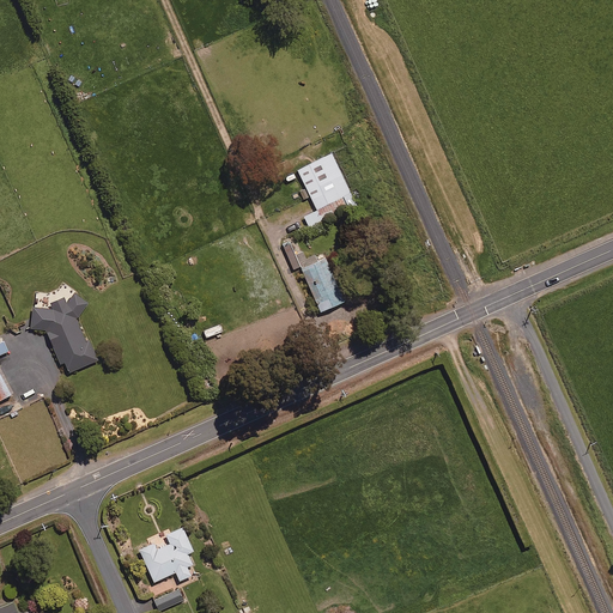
[(308,226),(338,212),(356,202),(332,151),(297,168),(316,207),(303,214),(308,226)]
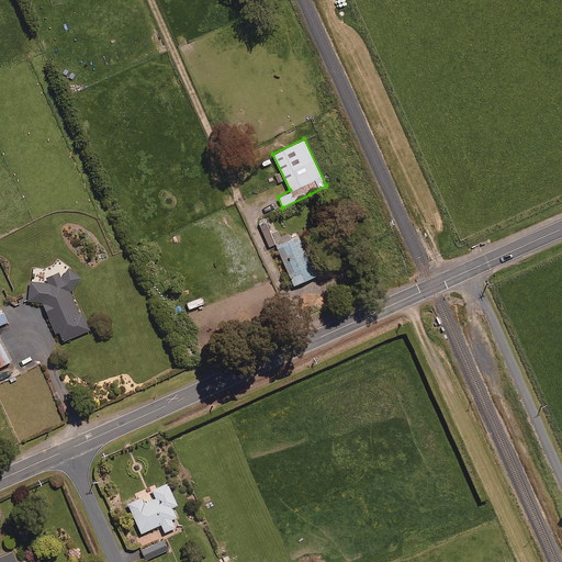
[(288,232),(280,235),(272,216),(258,222),(269,246),(276,243),(277,244),(291,238),(288,232)]
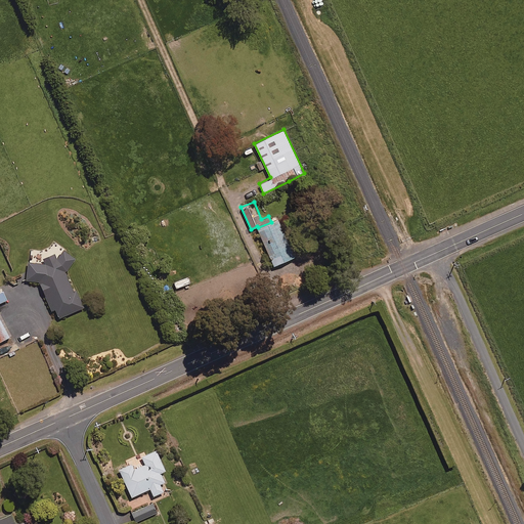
[(271,222),(258,227),(274,265),(295,256),(278,218),(271,222)]
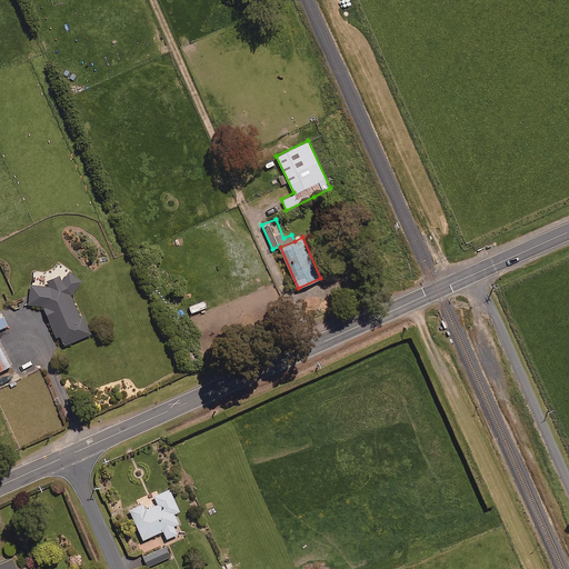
[(81,280),(69,270),(62,279),(59,275),(55,275),(48,279),(48,286),(29,283),(28,302),(41,305),(56,336),(59,335),(63,343),(90,332),(82,313),(79,316),(70,295),(81,280)]
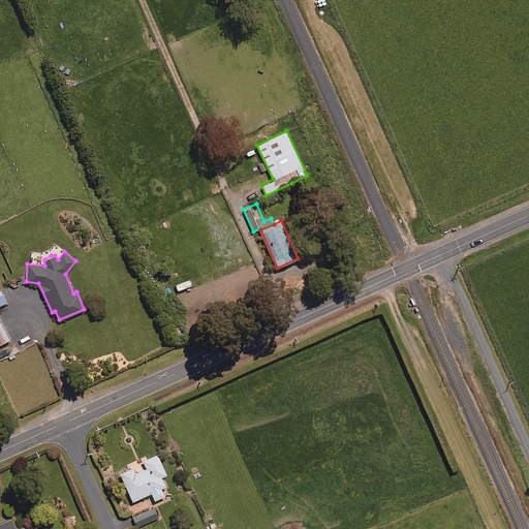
[(0,343),(9,339),(0,320),(0,343)]
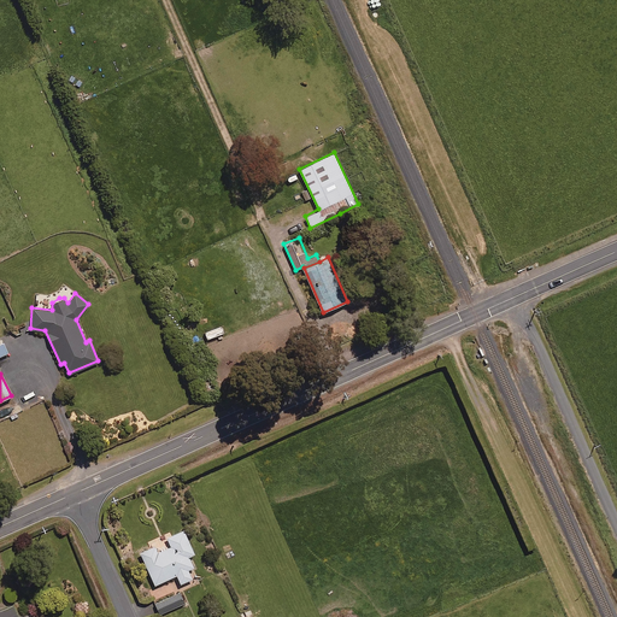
[(194,552),(183,528),(139,547),(154,583),(176,574),(181,582),(192,577),(188,569),(194,565),(189,554),(194,552)]
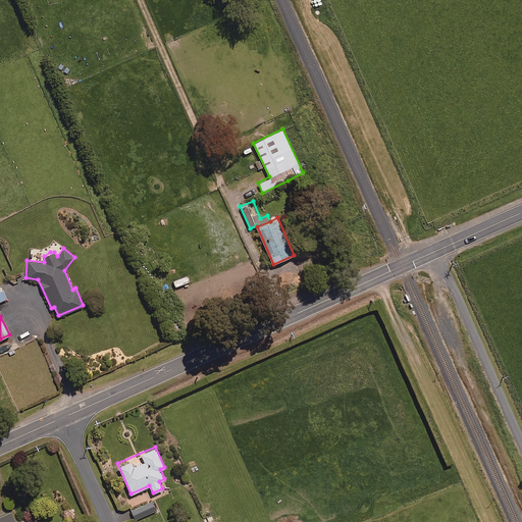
[(156,510),(153,501),(132,510),(136,519),(156,510)]
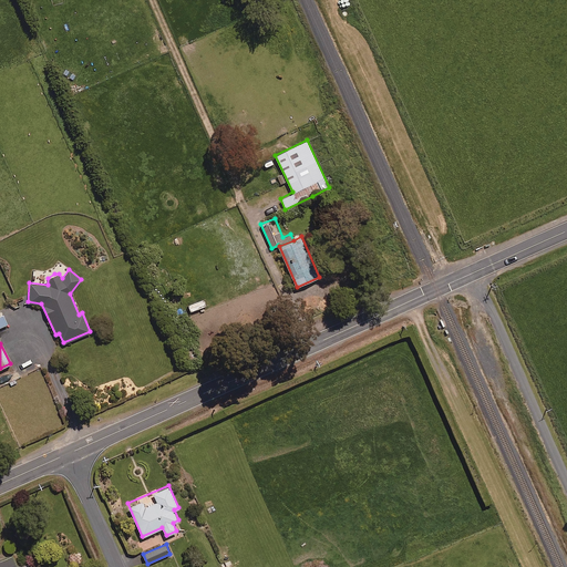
[(16,566),(11,555),(0,559),(0,566),(16,566)]
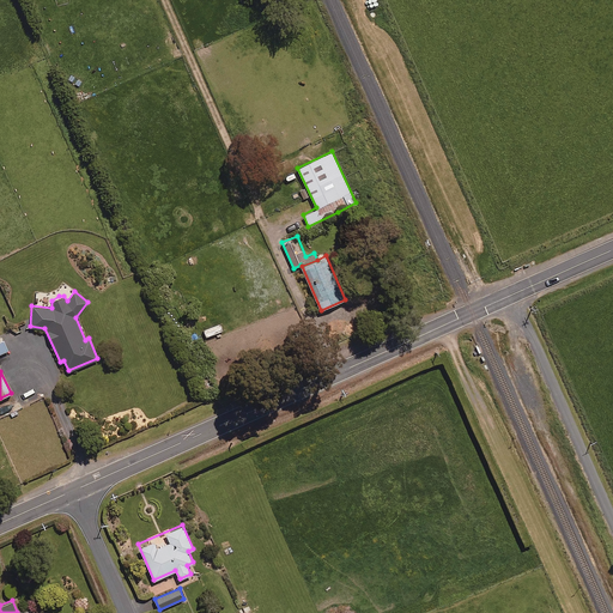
All buildings are outlined.
